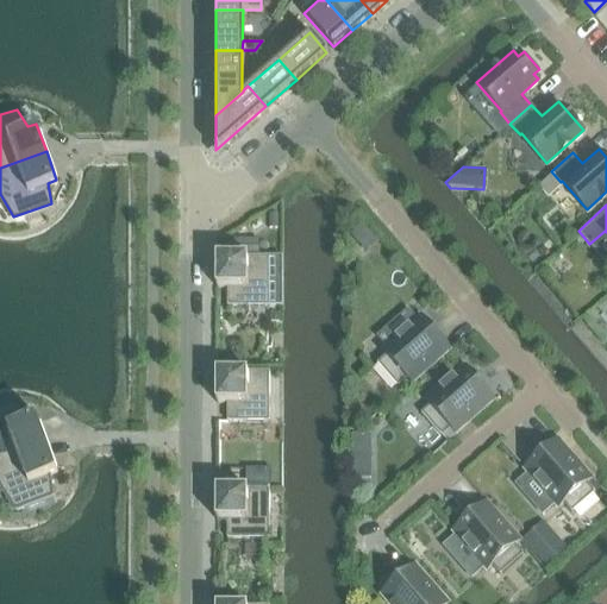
[(368,231),(358,220),(346,231),(355,241),(368,231)]
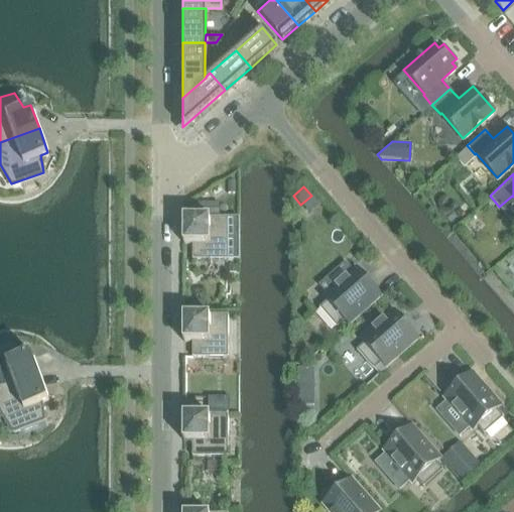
[(197,201),(197,214),(218,214),(218,201),(197,201)]
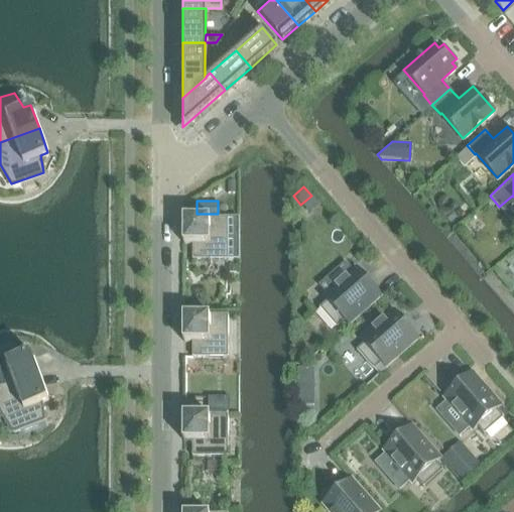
[(191,257),(227,258),(227,215),(182,215),(182,242),(191,242),(191,257)]
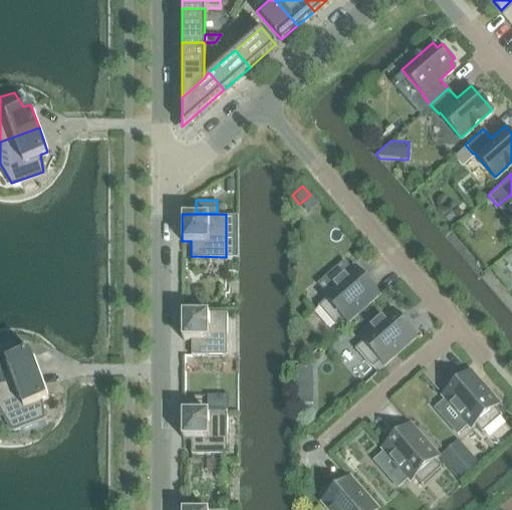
[(324,297),(317,304),(334,324),(342,317),(345,321),(378,292),(354,265),(321,293),(324,297)]
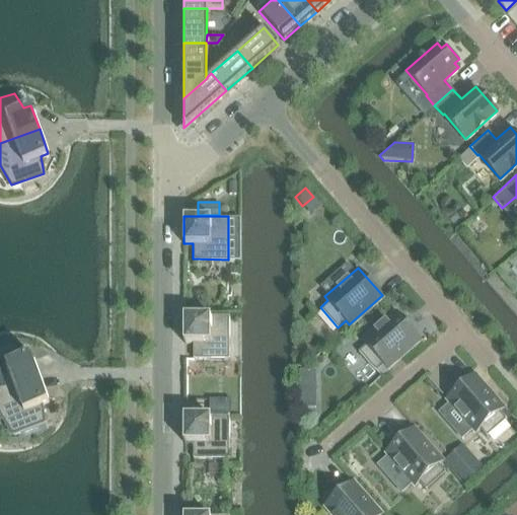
[(204,301),(188,301),(188,314),(204,314),(204,301)]
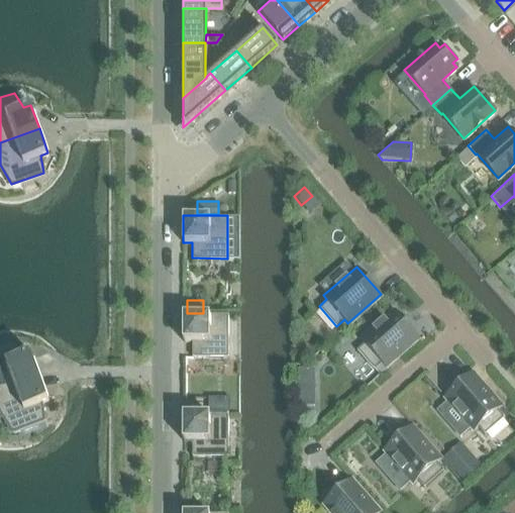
[(356,348),(374,369),(382,362),(385,366),(418,336),(393,309),(361,337),(364,341),(356,348)]
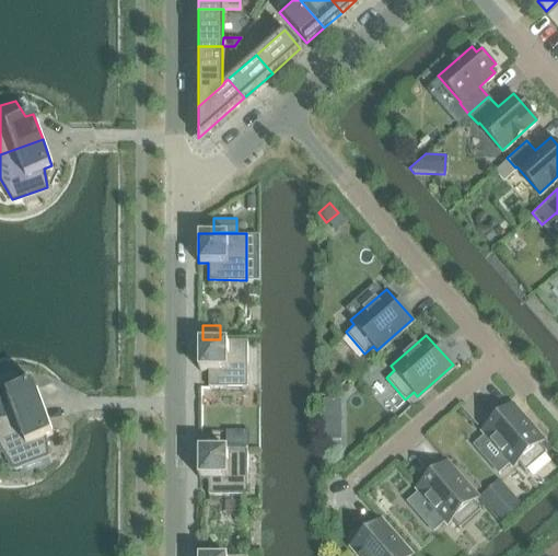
[(208,385),(246,386),(246,339),(220,339),(202,339),(198,339),(198,369),(208,369),(208,385)]
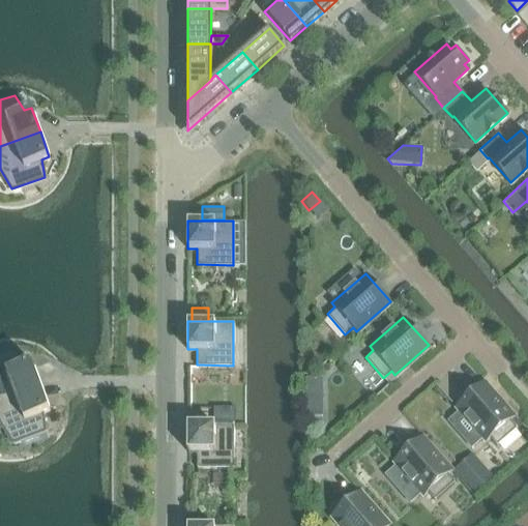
[(0,399),(39,385),(31,360),(24,362),(15,348),(0,352),(0,399)]
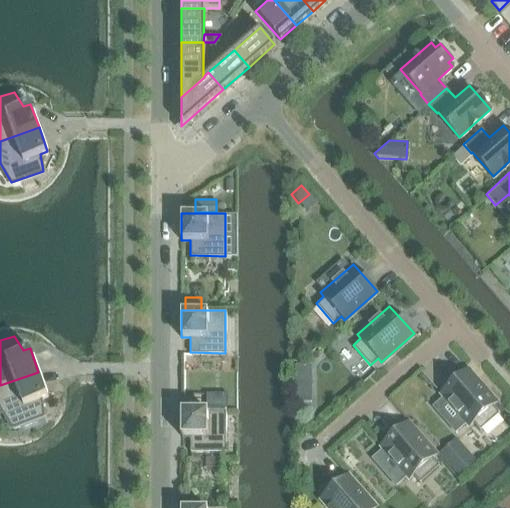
[(309,362),(293,362),(293,399),(309,399),(309,362)]
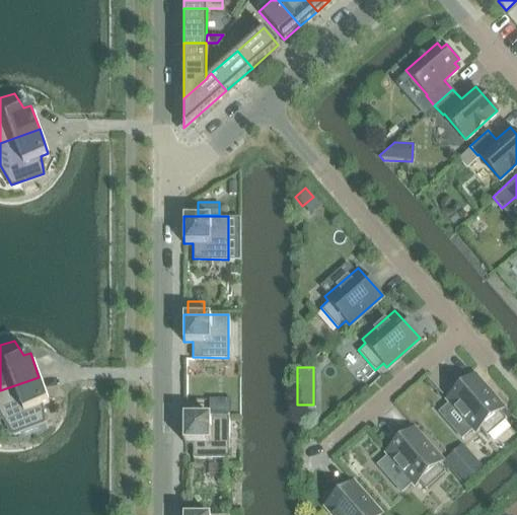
[(448,399),(437,410),(462,436),(472,427),(475,430),(478,427),(486,435),(505,417),(498,409),(502,406),(504,403),(477,374),(472,369),(471,370),(444,395),(448,399)]
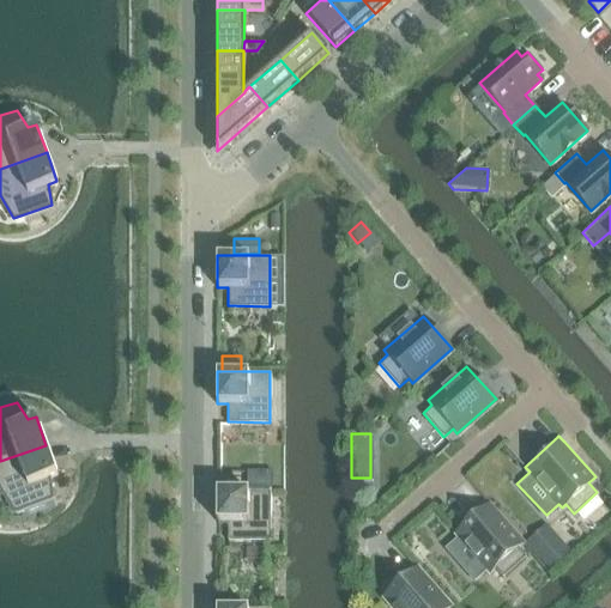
[(46,445),(0,461),(0,487),(13,510),(52,497),(47,478),(56,474),(46,445)]
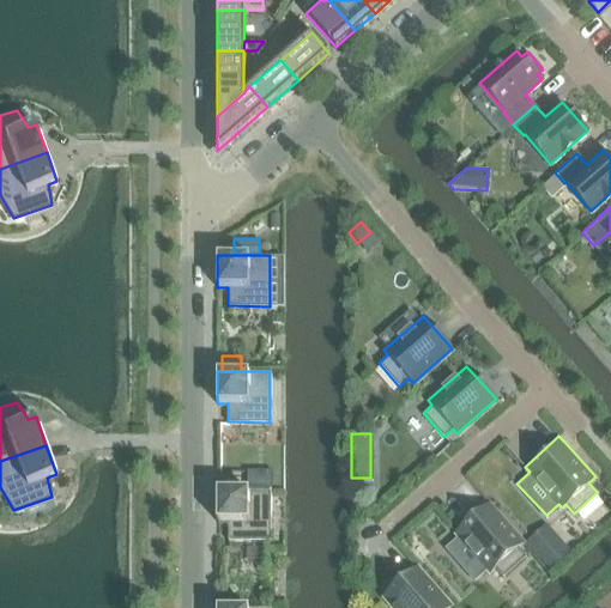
[(223,479),(236,479),(236,466),(223,466),(223,479)]
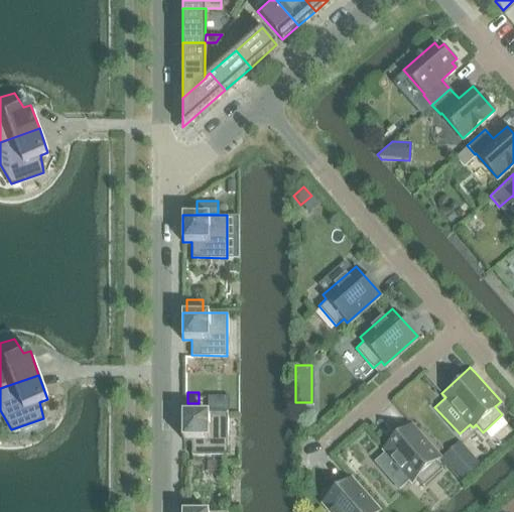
[(221,397),(208,397),(208,408),(221,408),(221,397)]
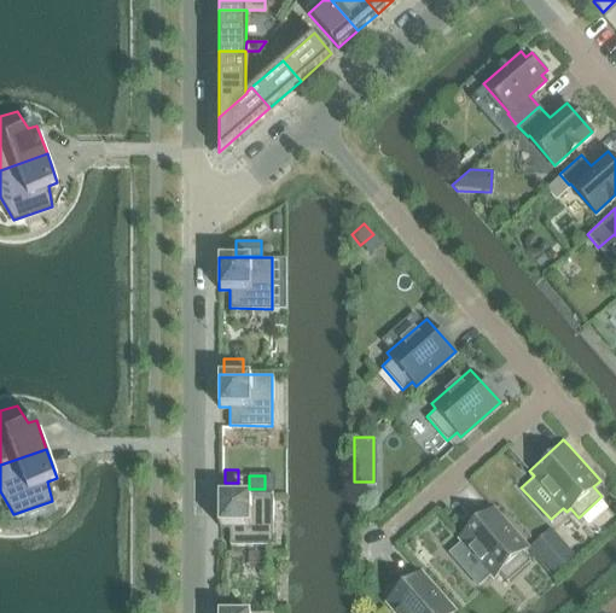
[(219,494),(219,525),(230,525),(230,544),(272,544),(272,494),(219,494)]
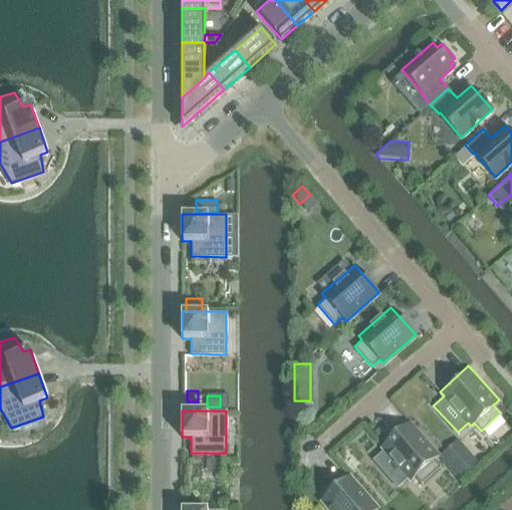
[(384,449),(372,458),(397,486),(408,476),(410,479),(414,476),(421,483),(441,466),(434,458),(438,455),(409,422),(380,447),(384,449)]
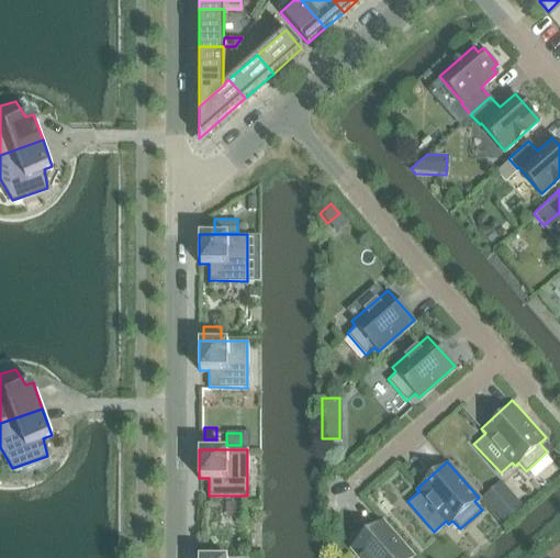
[(480,495),(489,504),(497,514),(517,497),(500,478),(480,495)]
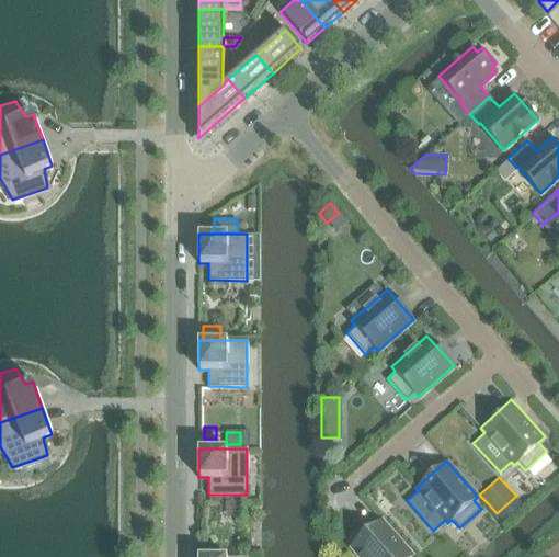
[(350,545),(360,556),(407,556),(411,554),(380,519),(350,545)]
